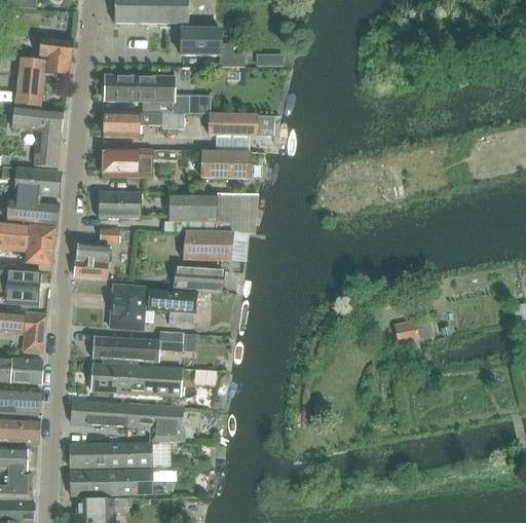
[(186,23),(186,0),(114,0),(114,23),(186,23)]
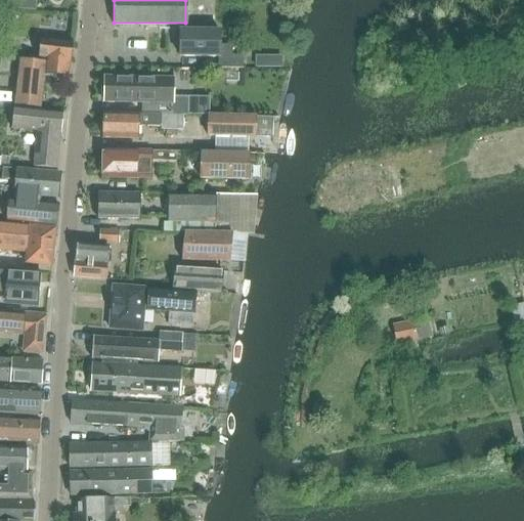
[(243,67),(243,54),(231,54),(232,44),(219,43),(220,29),(180,29),(179,54),(218,55),(218,67),(243,67)]
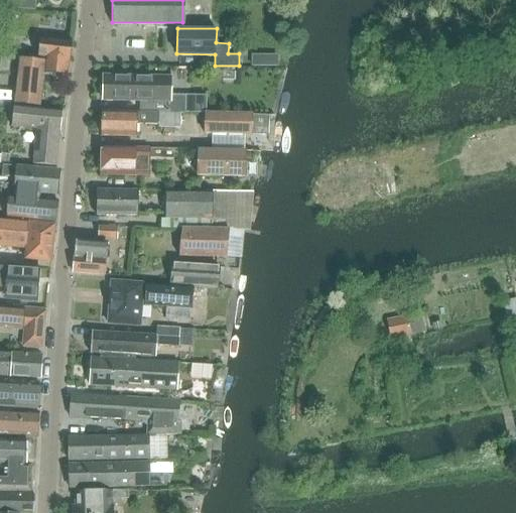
[(68,74),(71,39),(40,36),(38,55),(42,56),(42,60),(19,57),(14,102),(39,104),(43,72),(68,74)]
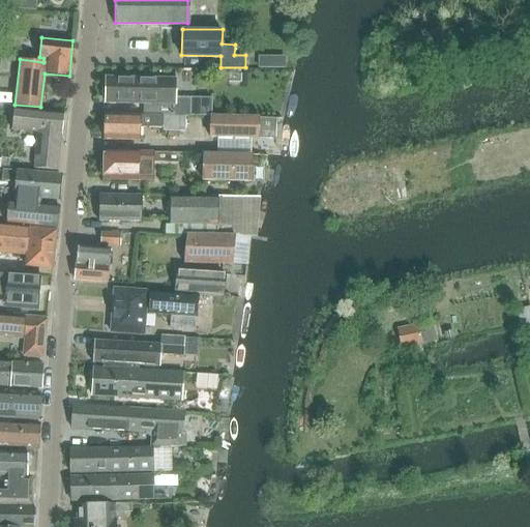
[(259,55),(259,67),(271,67),(271,55),(259,55)]
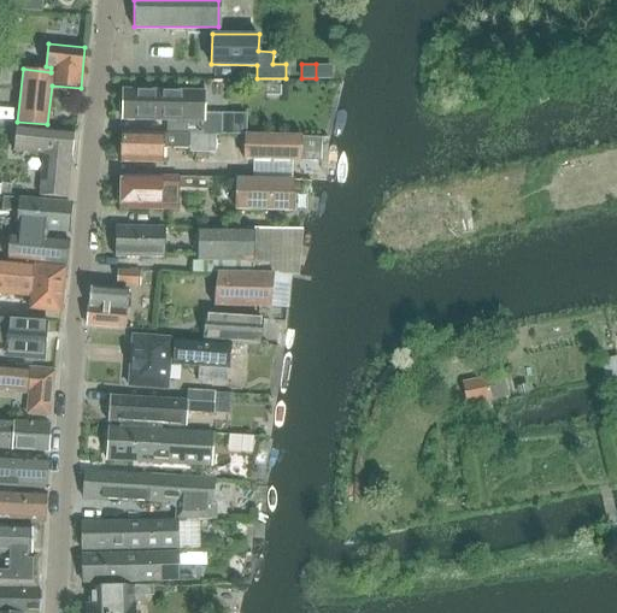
[(1,68),(0,76),(0,84),(9,86),(11,69),(1,68)]
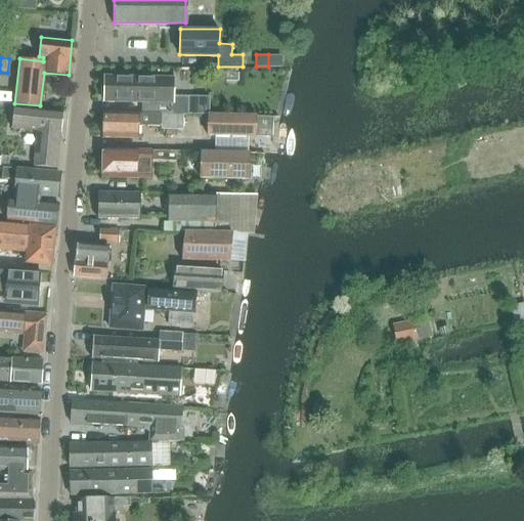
[(191,113),(191,94),(173,94),(174,77),(104,76),(103,99),(146,100),(145,112),(191,113)]
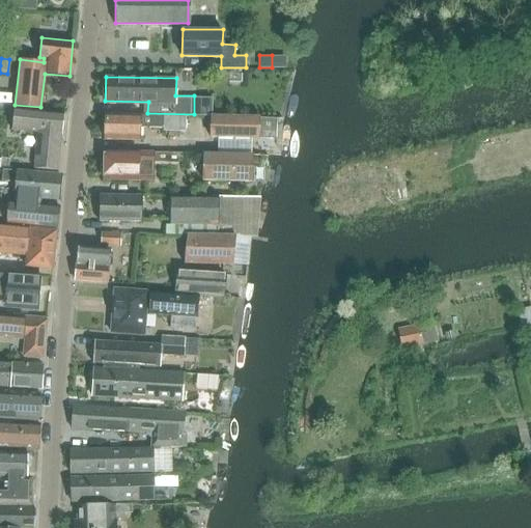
[(57,169),(62,111),(14,107),(11,128),(37,131),(34,167),(57,169)]
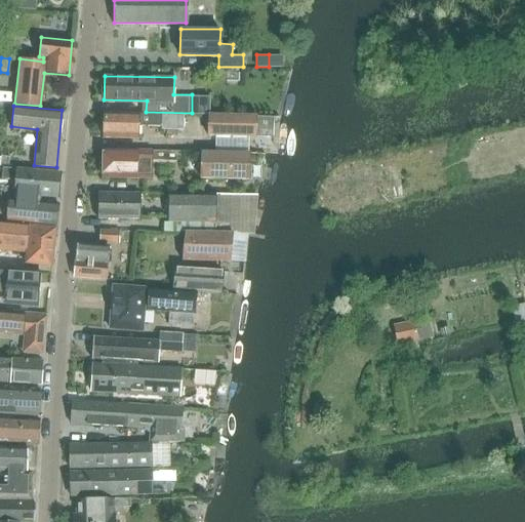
[(137,123),(156,124),(160,124),(160,113),(104,112),(104,136),(137,136),(137,123)]
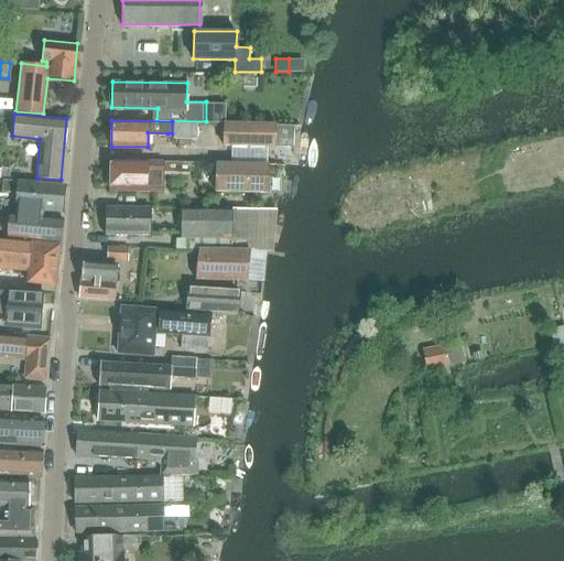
[(274,146),(275,123),(225,122),(224,144),(274,146)]
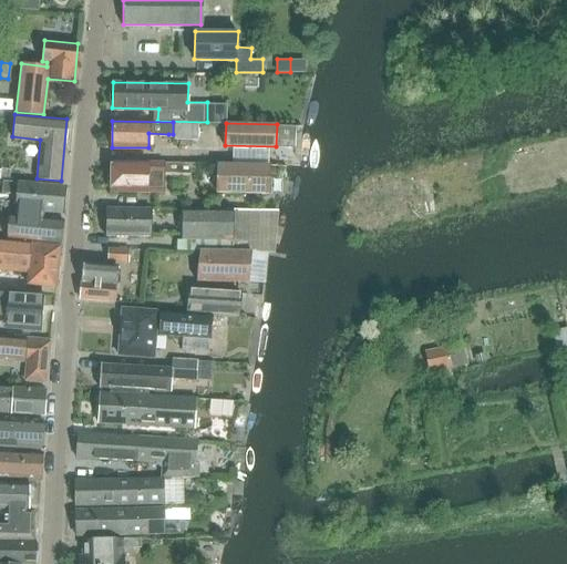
[(111,161),(111,172),(106,175),(106,186),(111,188),(111,191),(146,192),(146,190),(162,191),(163,162),(111,161)]
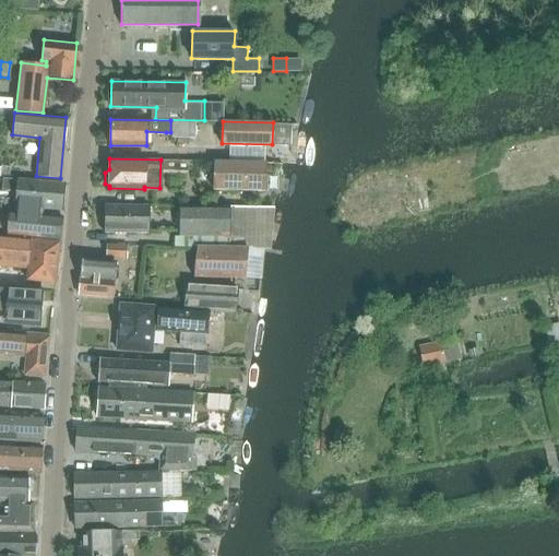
[(264,190),(265,162),(216,161),(216,189),(264,190)]
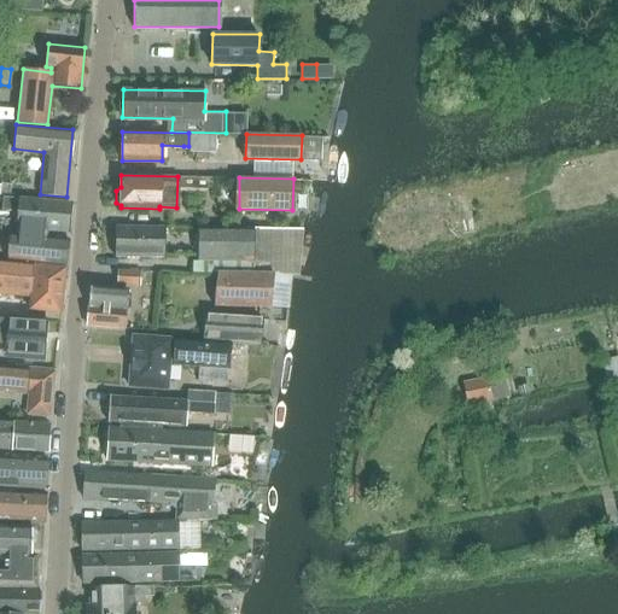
[(68,231),(70,202),(3,196),(1,209),(18,210),(16,233),(11,233),(9,257),(65,263),(69,239),(44,235),(44,228),(68,231)]
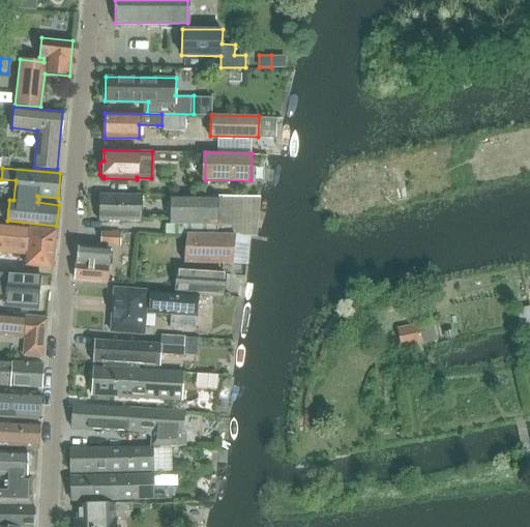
[(142,220),(143,194),(99,194),(98,220),(142,220)]
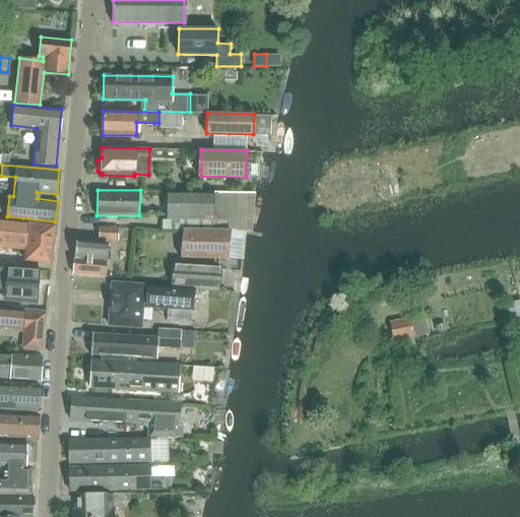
[(214,192),(168,191),(167,218),(214,219),(214,192)]
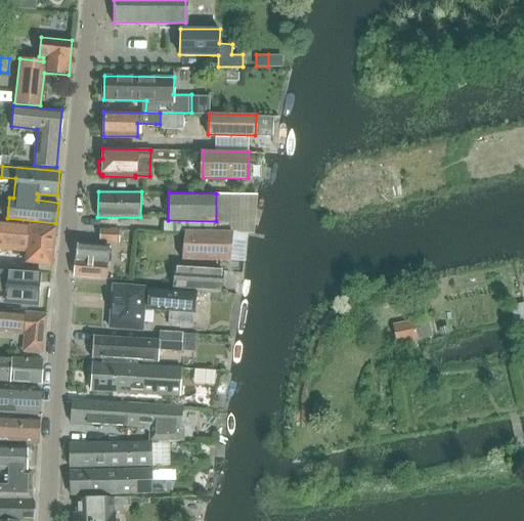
[(0,247),(26,251),(25,262),(51,264),(55,225),(0,219),(0,247)]
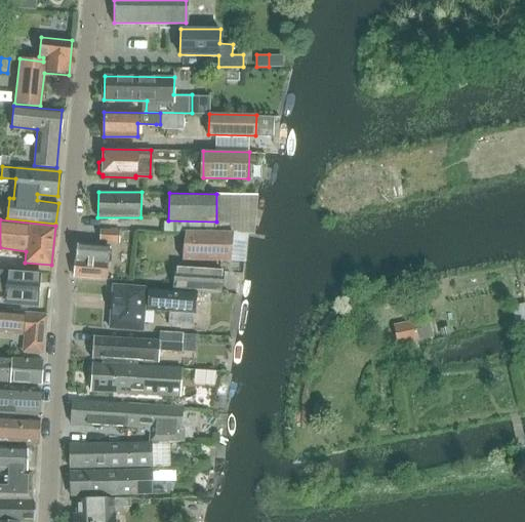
[(120,242),(120,229),(99,229),(99,241),(120,242)]
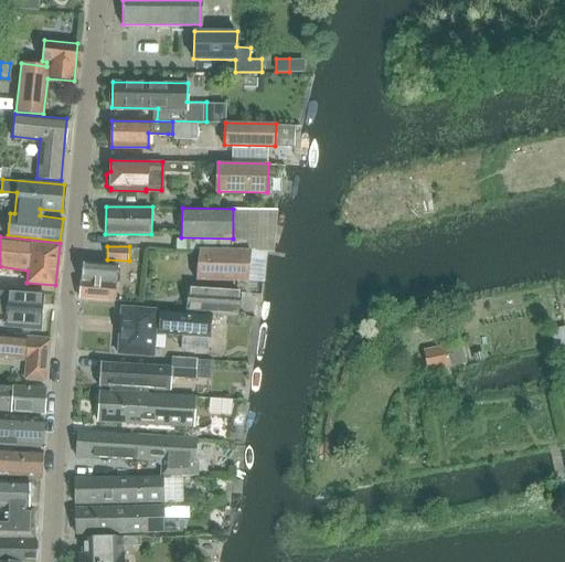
[(199,279),(251,281),(252,251),(200,250),(199,279)]
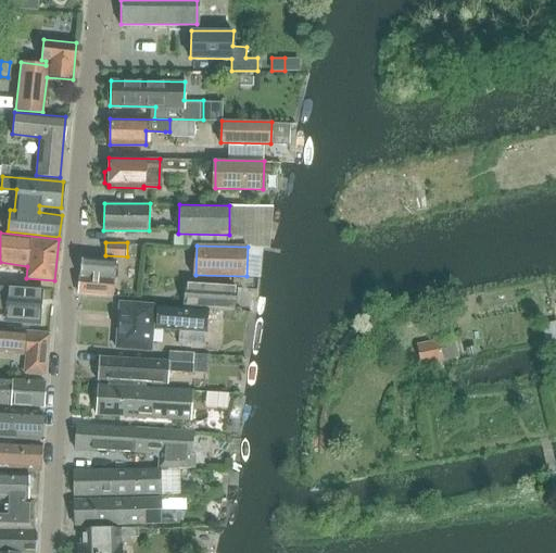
[(112,293),(114,260),(80,258),(78,291),(112,293)]
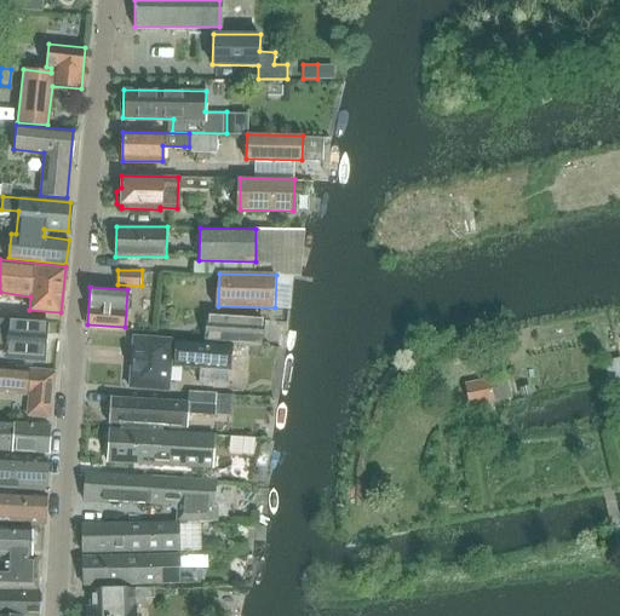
[(262,345),(263,317),(206,314),(204,341),(262,345)]
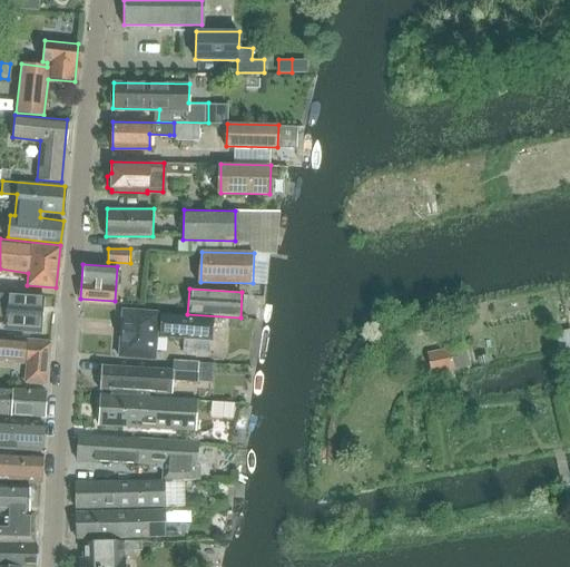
[(40,330),(42,295),(0,291),(0,315),(7,316),(6,328),(40,330)]
